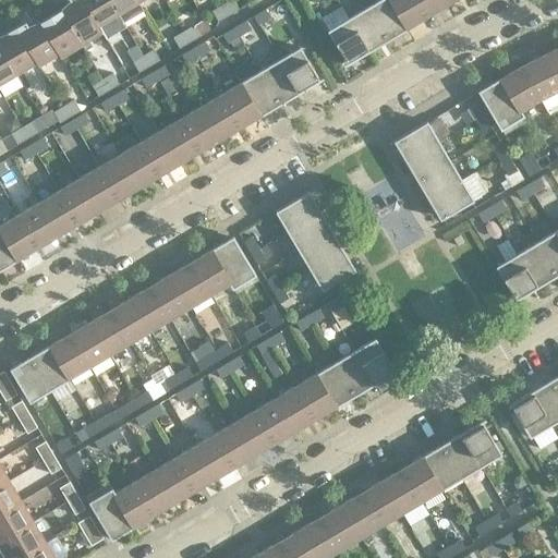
[(96,23),(82,0),(70,0),(60,9),(79,39),(79,38),(99,26),(97,23),(96,23)]
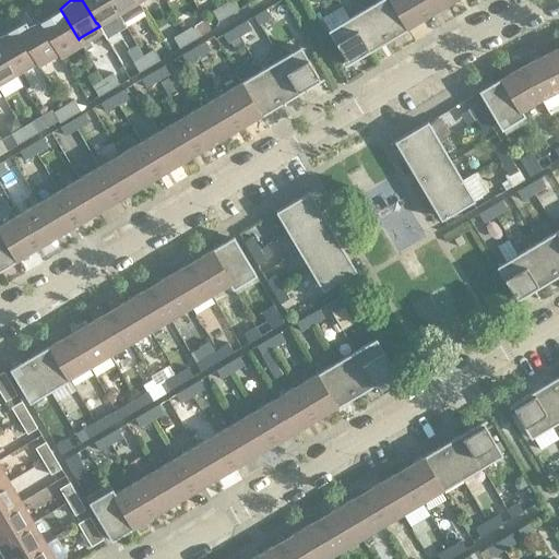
[(117,11),(109,0),(82,0),(96,23),(97,23),(117,11)]
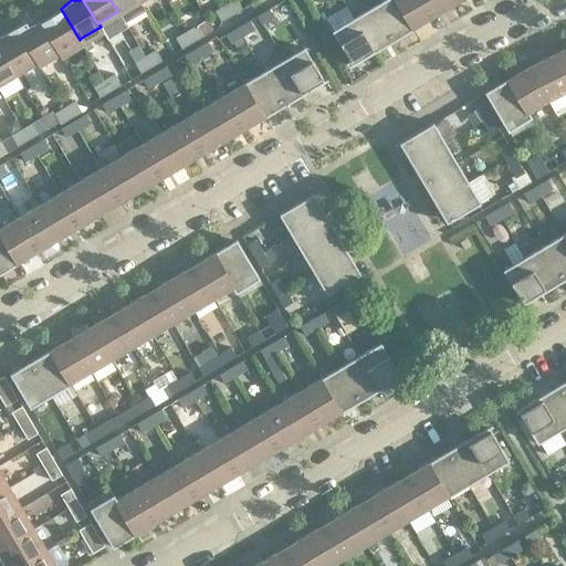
[(137,0),(111,0),(118,11),(137,0)]
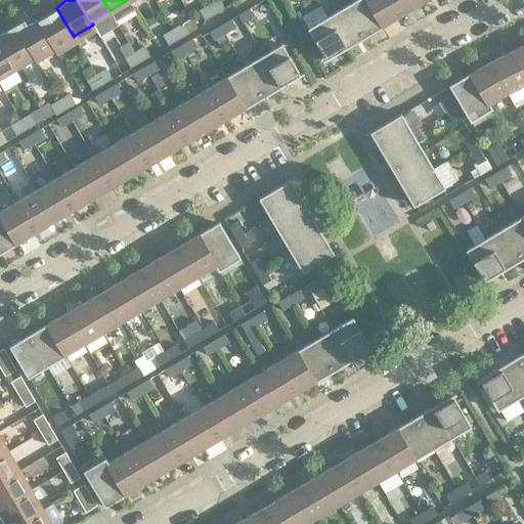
[(219,0),(214,0),(208,4),(214,14),(224,8),(219,0)]
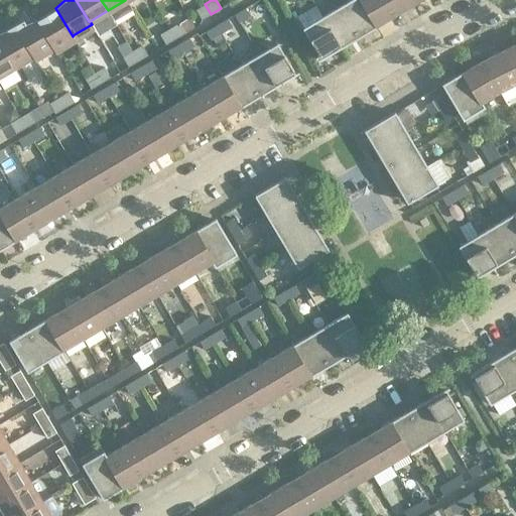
[(376,25),(360,0),(349,0),(340,5),(358,35),(376,25)]
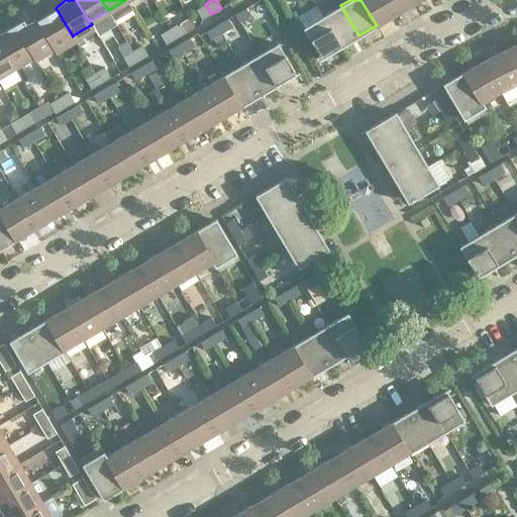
[(395,14),(386,0),(360,0),(377,25),(395,14)]
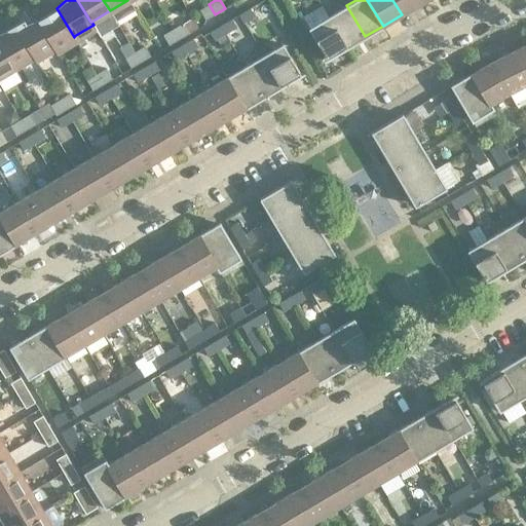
[(421,3),(418,0),(392,0),(402,14),(421,3)]
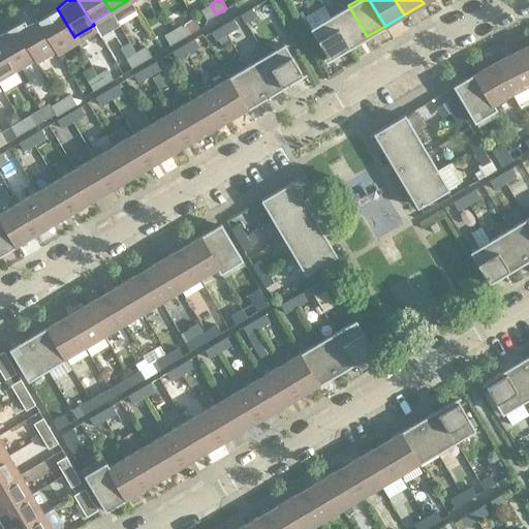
[(216,14),(210,4),(200,9),(207,20),(216,14)]
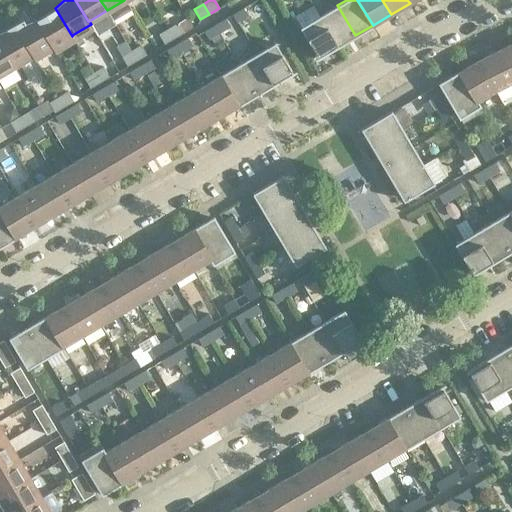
[(355,35),(337,5),(320,16),(338,46),(355,35)]
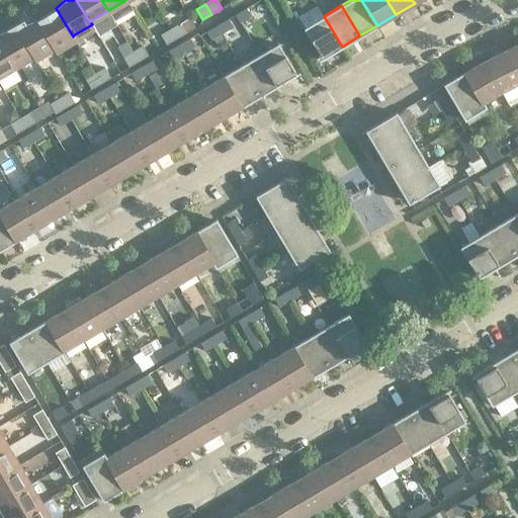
[(73,36),(56,8),(48,15),(37,19),(54,48),(53,48),(55,51),(75,38),(73,35),(73,36)]
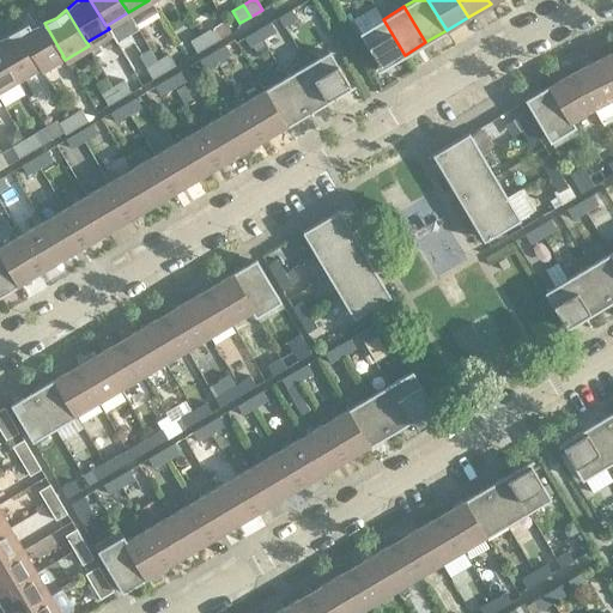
[(296,19),(291,10),(278,17),(284,26),(296,19)]
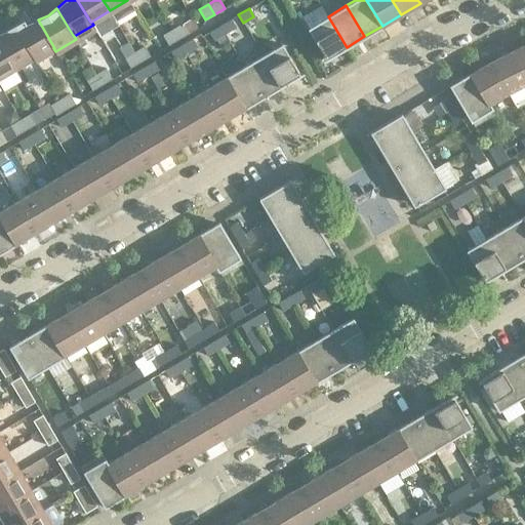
[(347,47),(328,16),(308,28),(326,58),(347,47)]
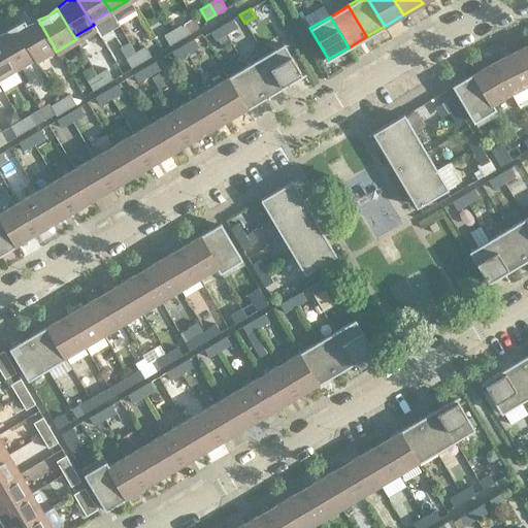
[(237,27),(232,19),(221,26),(226,34),(237,27)]
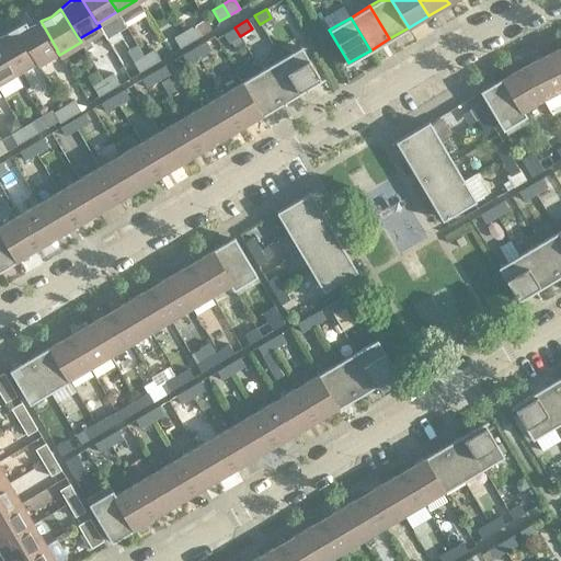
[(25,21),(15,26),(36,60),(35,60),(37,64),(57,52),(58,52),(41,21),(29,25),(25,21)]
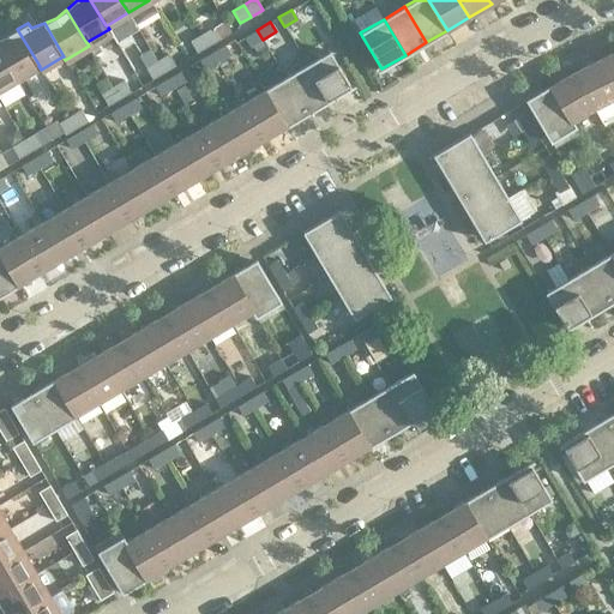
[(212,28),(202,34),(209,46),(220,40),(212,28)]
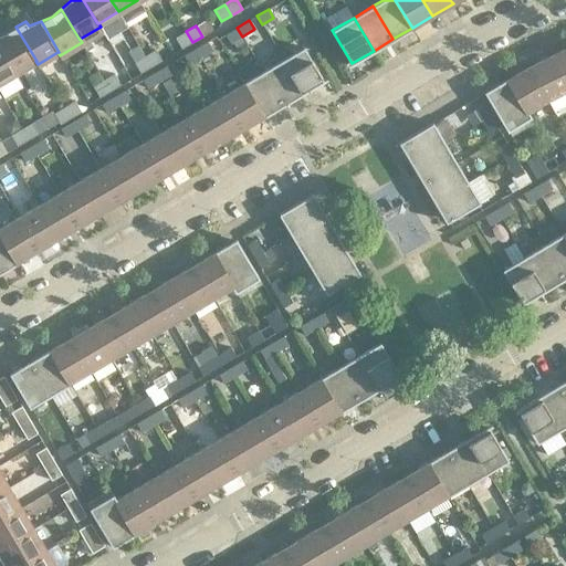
[(37,61),(16,27),(11,29),(12,30),(9,33),(0,35),(0,45),(16,73),(35,61),(37,61)]
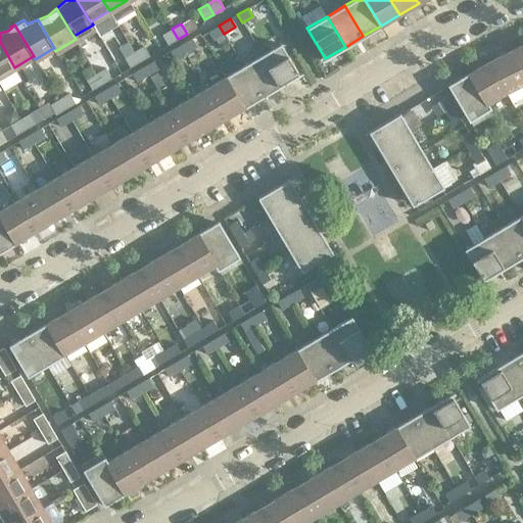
[(224,34),(219,26),(207,32),(212,40),(224,34)]
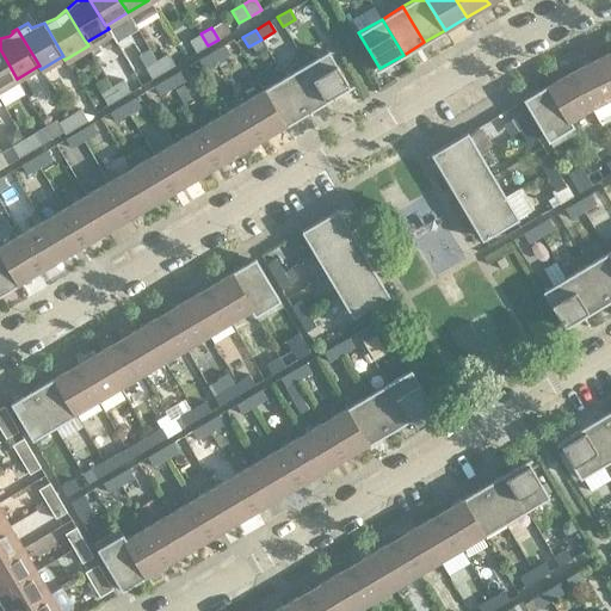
[(208,45),(201,34),(189,41),(196,53),(208,45)]
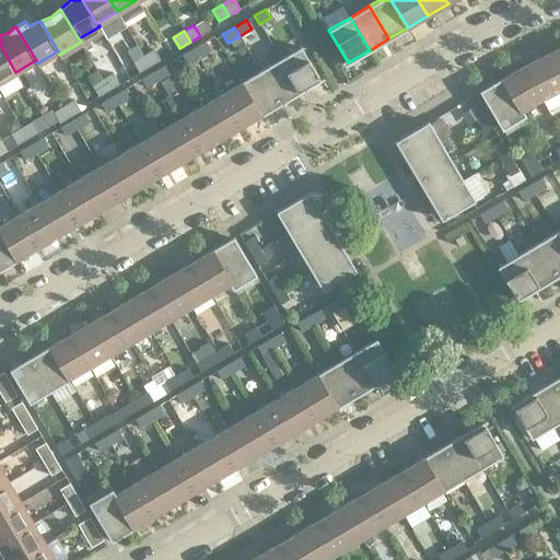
[(210,49),(205,41),(193,48),(198,57),(210,49)]
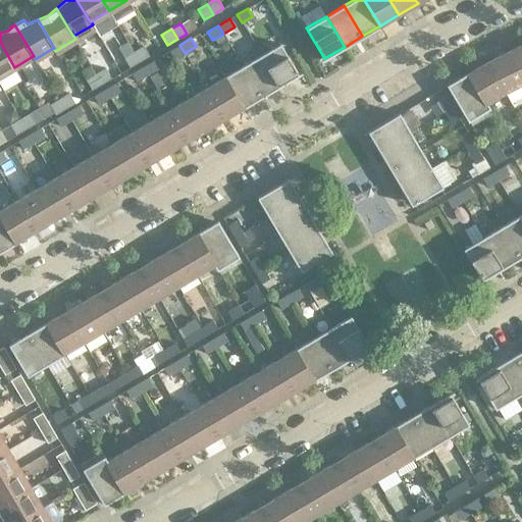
[(0,74),(14,67),(0,42),(0,74)]
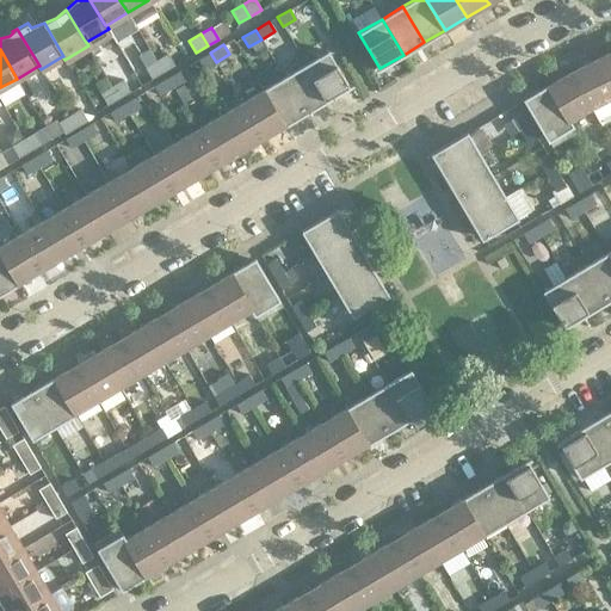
[(610,50),(594,59),(610,92),(610,50)]
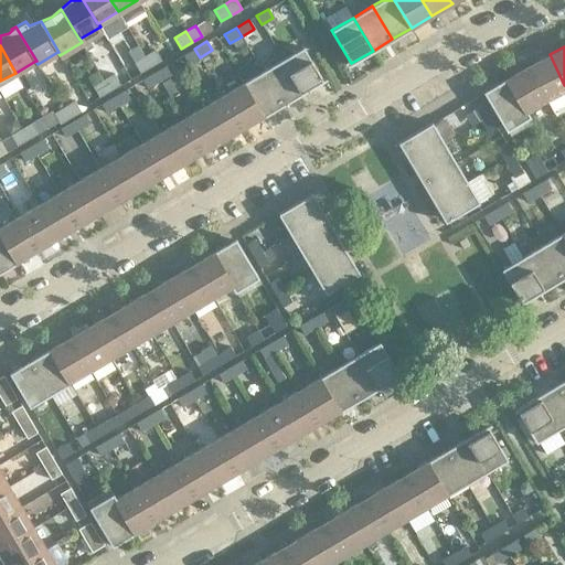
[(304,48),(281,60),(301,93),(322,81),(304,48)]
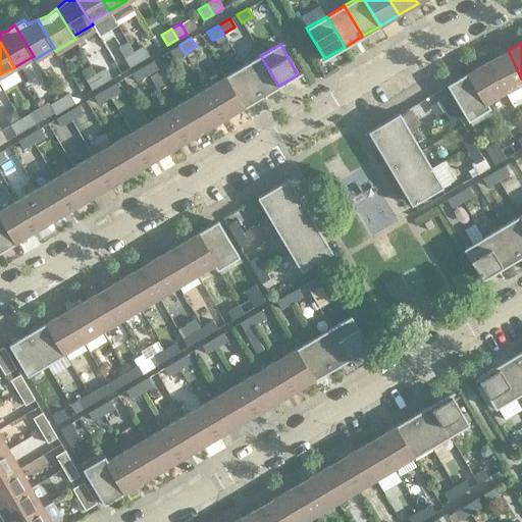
[(185,53),(179,45),(169,51),(174,59),(185,53)]
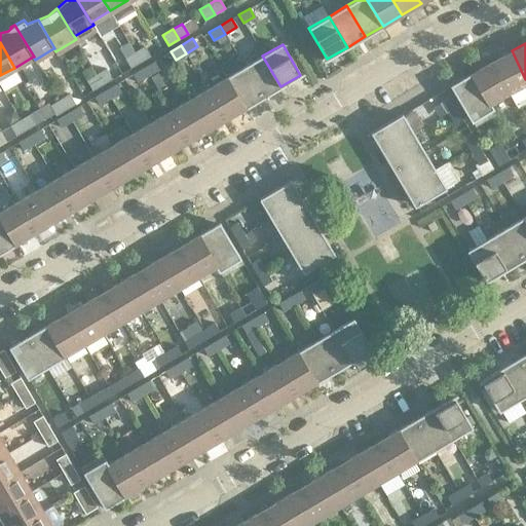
[(144,46),(135,51),(140,62),(150,57),(144,46)]
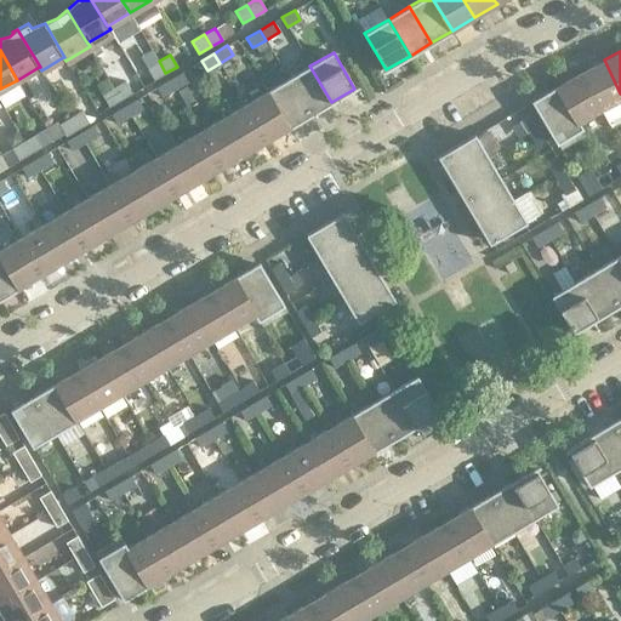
[(620,98),(620,93),(604,60),(579,73),(599,109),(620,98)]
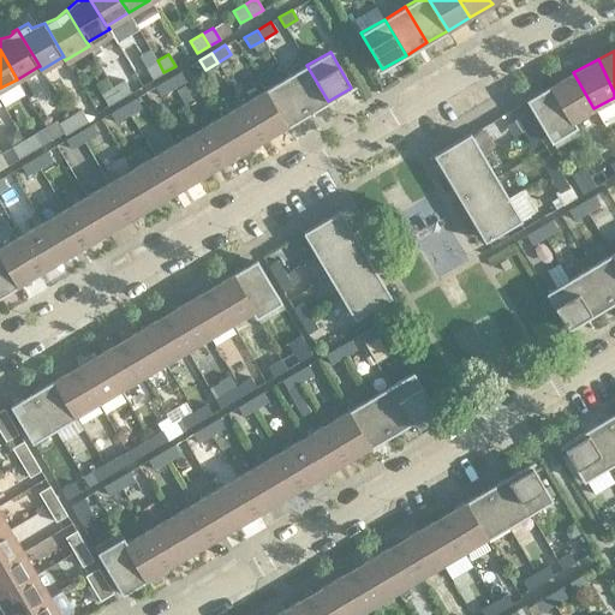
[(163,72),(157,60),(145,67),(153,79),(163,72)]
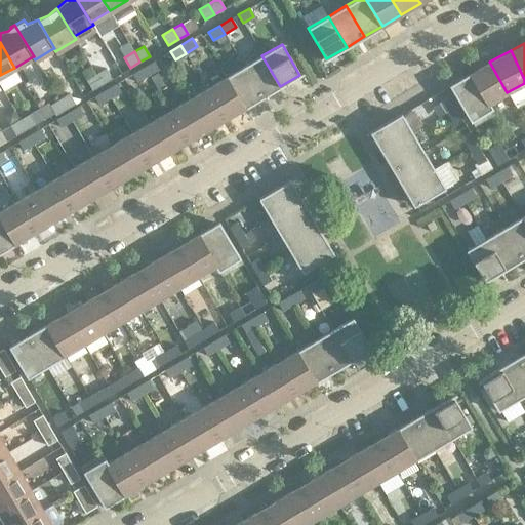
[(280,86),(261,55),(244,67),(261,97),(280,86)]
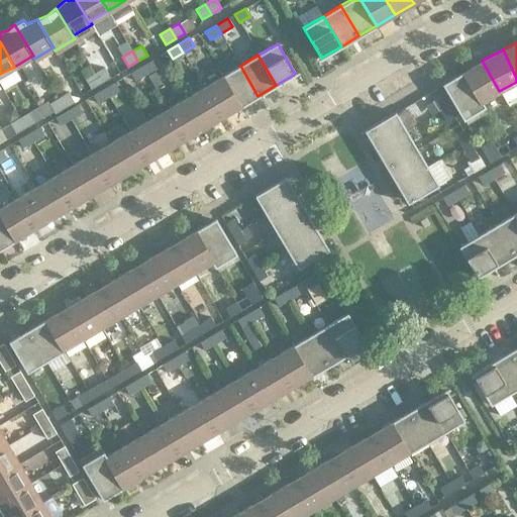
[(157,68),(151,60),(140,67),(145,75),(157,68)]
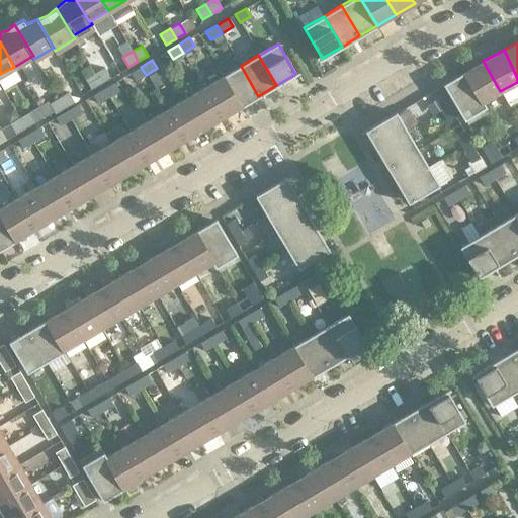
[(500,91),(483,61),(463,72),(482,102),(483,102),(500,91)]
